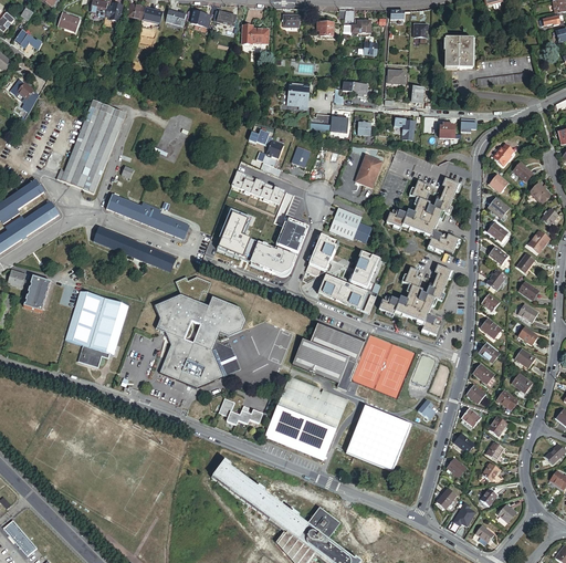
[(104,14),(107,3),(93,0),(91,10),(96,12),(96,14),(98,14),(103,16),(104,14)]
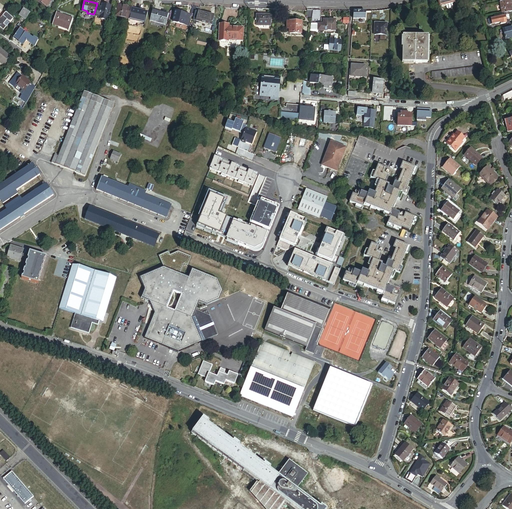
[(503,12),(511,9),(511,7),(511,8),(511,4),(511,3),(511,1),(511,0),(510,1),(510,0),(500,0),(503,12)]
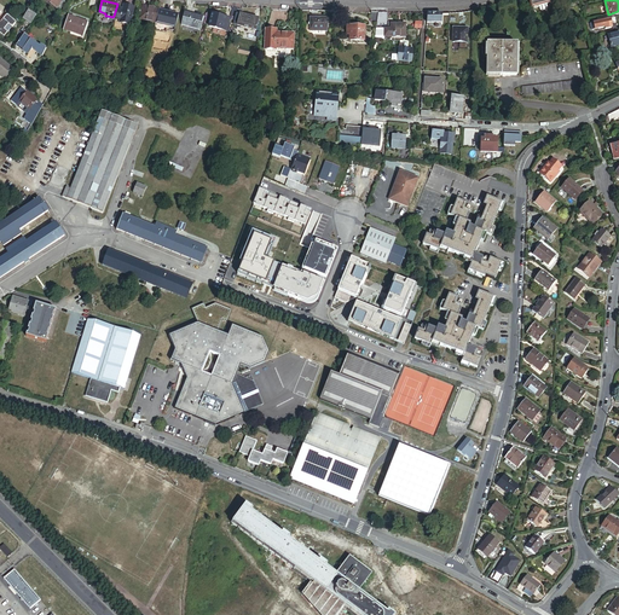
[(129,22),(133,5),(123,3),(122,5),(117,3),(117,4),(114,16),(120,17),(120,18),(129,22)]
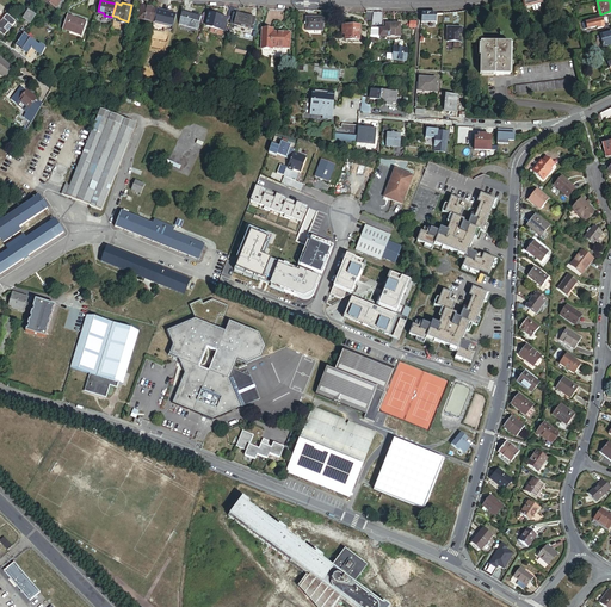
[(139,14),(154,18),(156,7),(141,2),(139,14)]
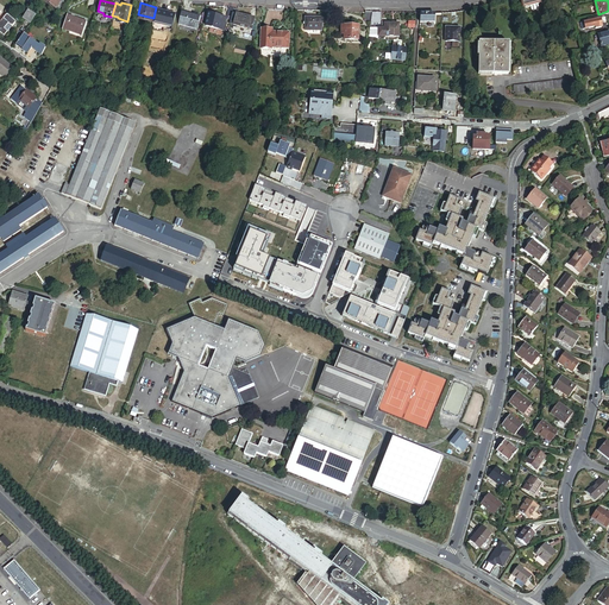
[(251,26),(253,16),(234,11),(237,6),(233,5),(231,14),(233,16),(232,21),(251,26)]
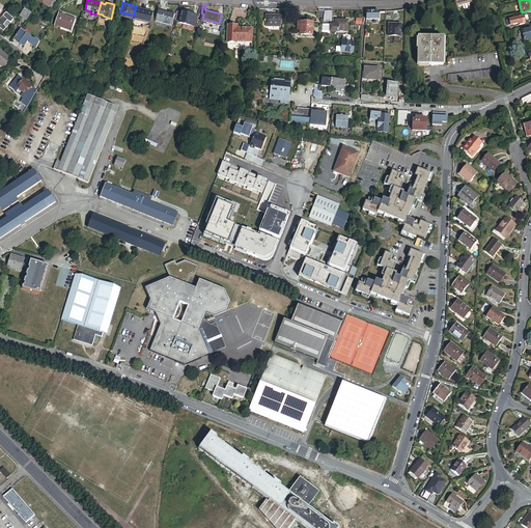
[(134,16),(150,20),(152,10),(136,6),(134,16)]
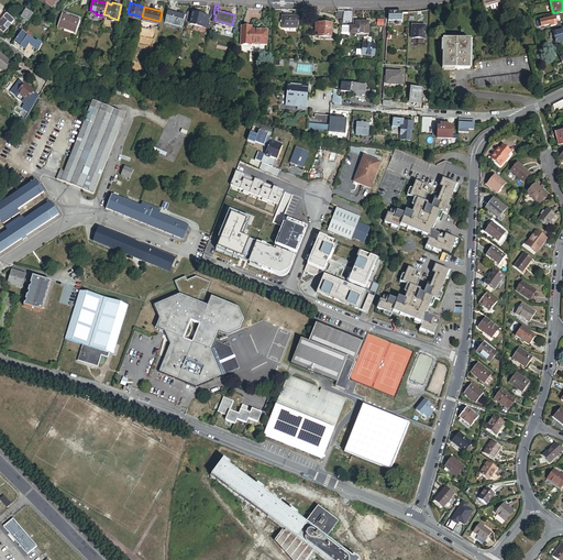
[(33,12),(26,9),(22,15),(29,20),(33,12)]
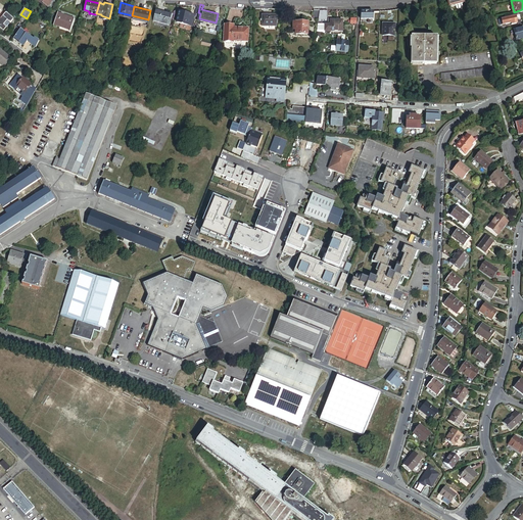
[(153,17),(168,21),(171,11),(155,8),(153,17)]
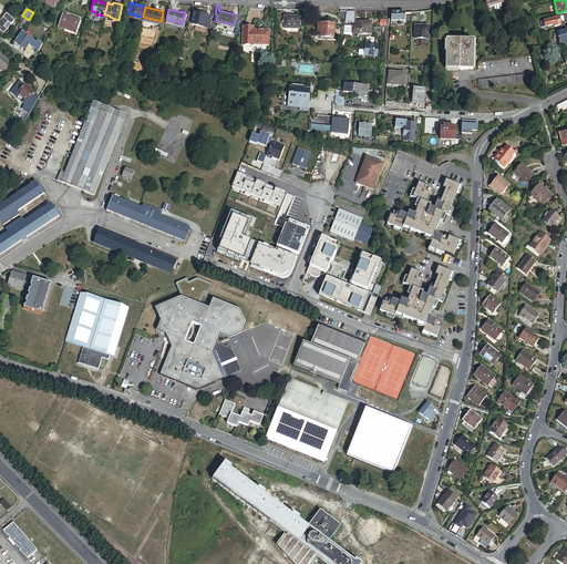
[(191,20),(206,24),(208,14),(193,10),(191,20)]
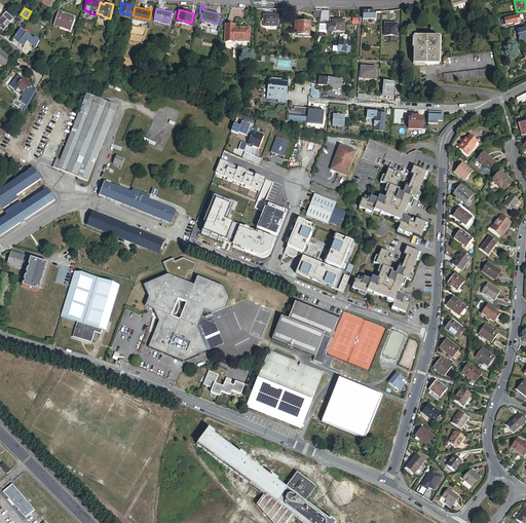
[(0,25),(4,29),(14,17),(6,11),(0,17),(0,25)]
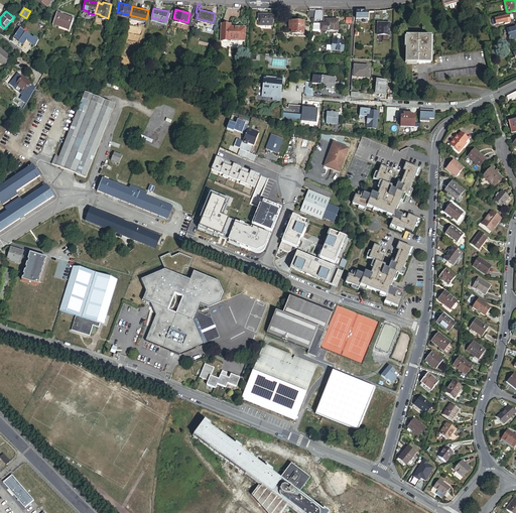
[(258,21),(272,22),(272,12),(258,11),(258,21)]
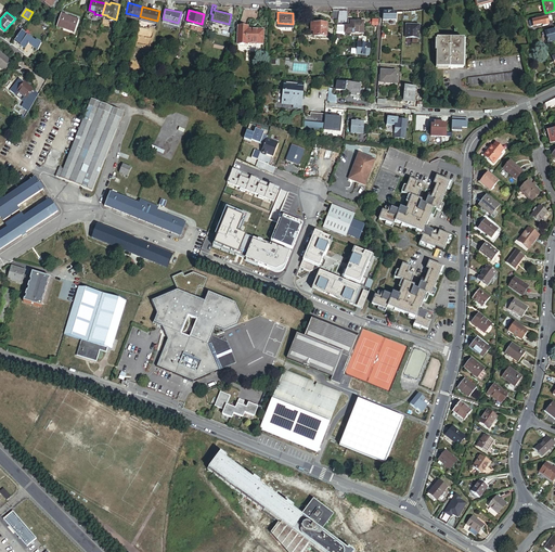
[(344,33),(345,30),(338,30),(338,23),(345,24),(347,24),(347,17),(337,16),(337,17),(335,31),(344,33)]
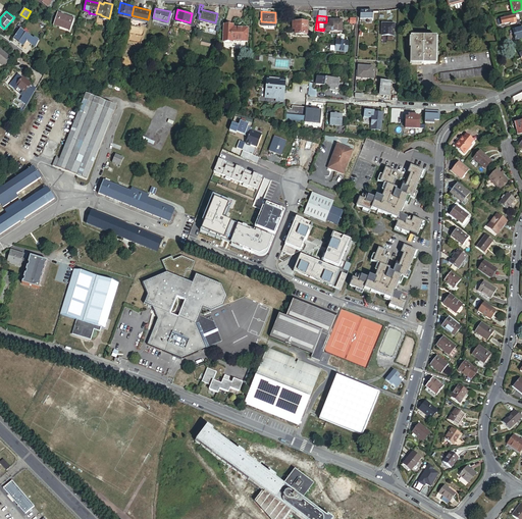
[(54,30),(69,34),(72,21),(57,17),(54,30)]
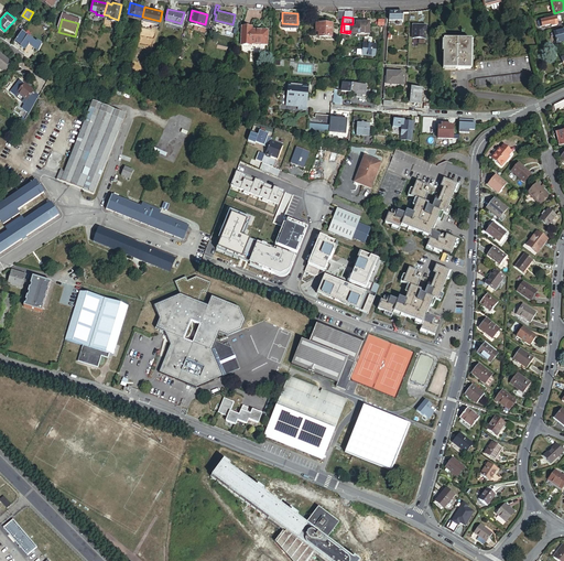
[(369,31),(369,20),(356,20),(356,24),(353,24),(350,24),(344,23),(344,31),(350,31),(369,31)]
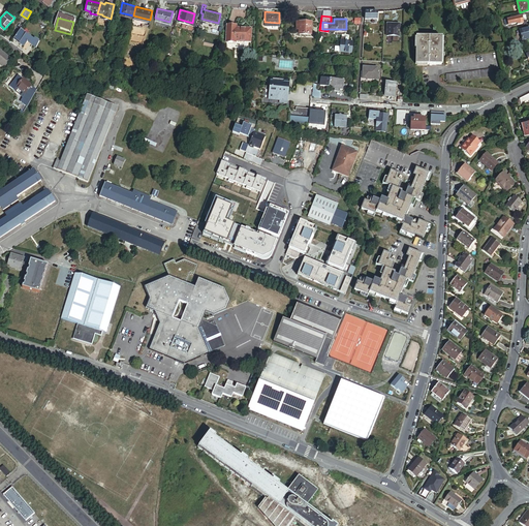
[(298,32),(310,32),(311,21),(296,20),(294,27),(298,27),(298,32)]
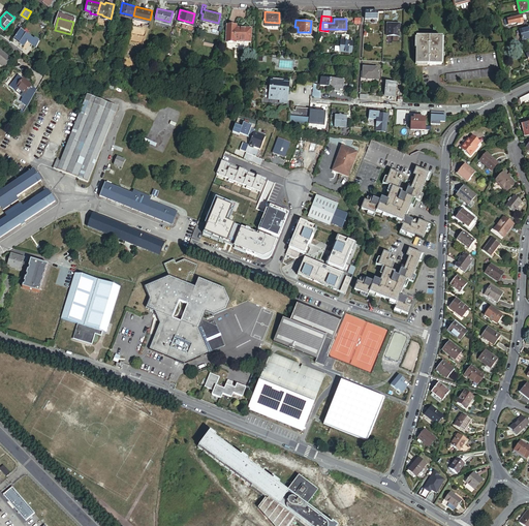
[(234,36),(248,37),(249,24),(235,24),(235,21),(226,21),(225,38),(234,38),(234,36)]
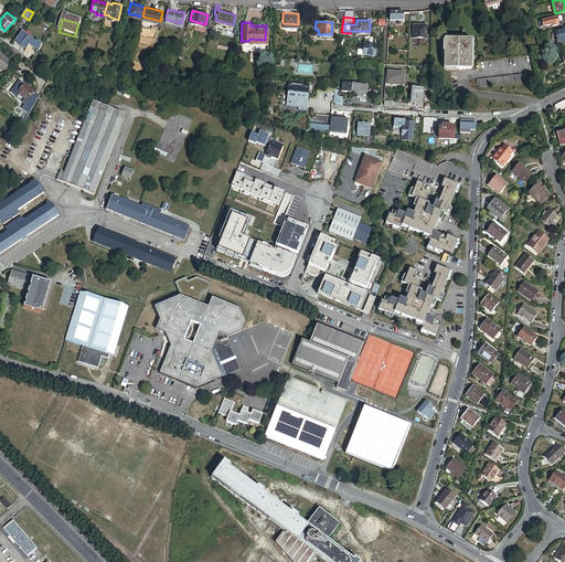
[(413,36),(426,36),(426,23),(414,23),(413,36)]
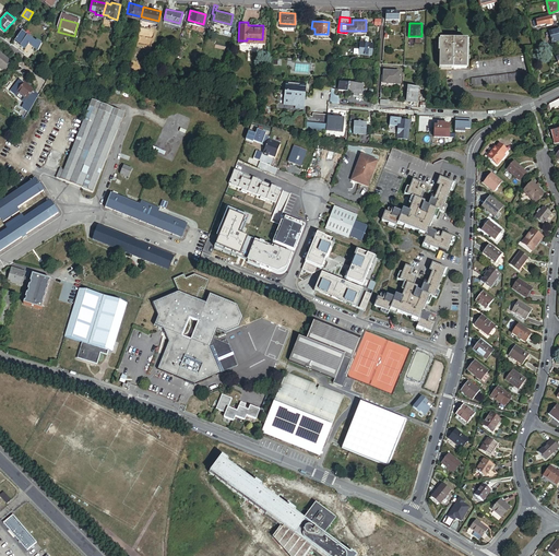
[(25,46),(28,40),(32,34),(23,27),(15,38),(25,46)]
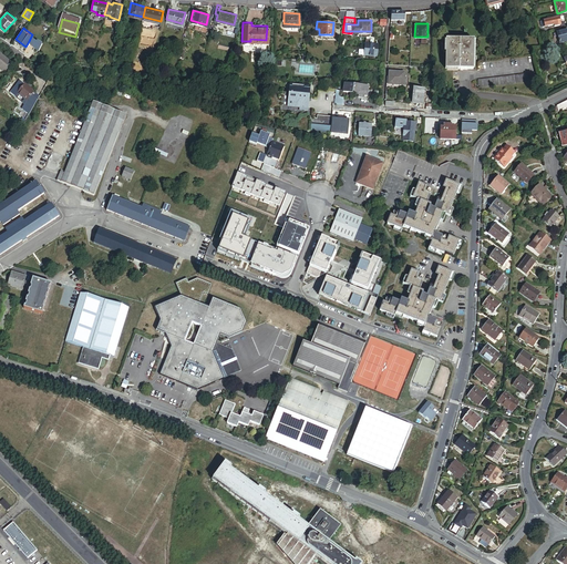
[(566,28),(557,31),(559,42),(566,40),(566,28)]
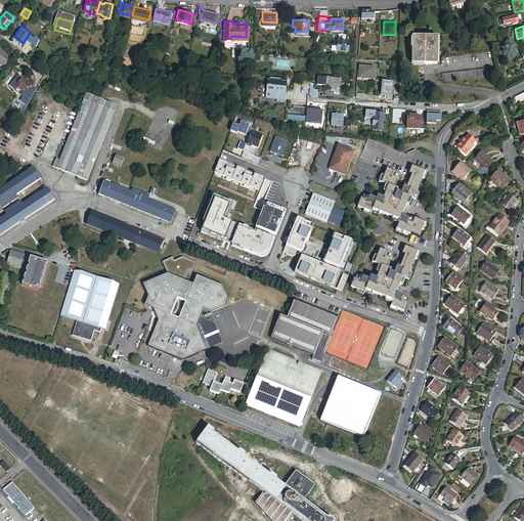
[(34,35),(30,32),(27,38),(29,37),(36,43),(39,37),(35,34),(34,35)]
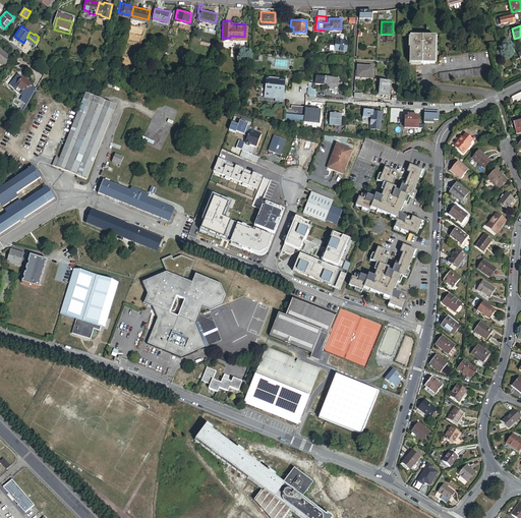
[(409,61),(435,62),(436,37),(410,36),(409,61)]
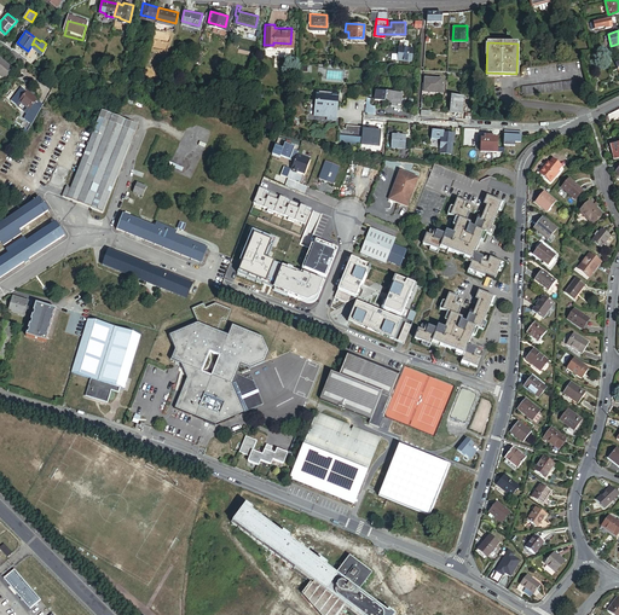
[(391,57),(411,59),(412,47),(398,46),(398,52),(392,52),(391,57)]
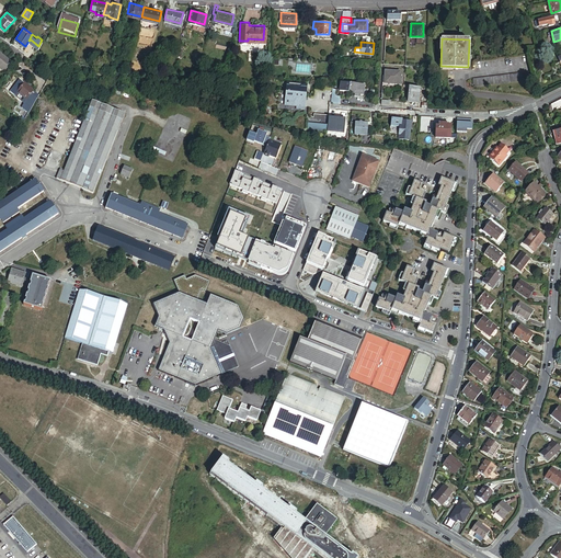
[(12,61),(0,50),(0,67),(4,71),(12,61)]
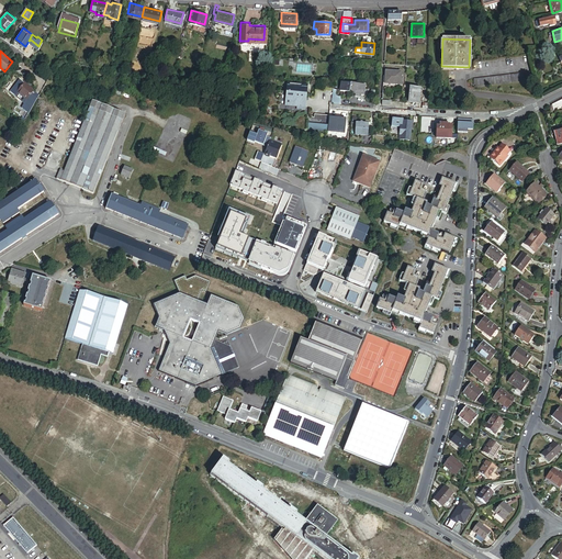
[(385,81),(400,82),(401,70),(386,69),(385,81)]
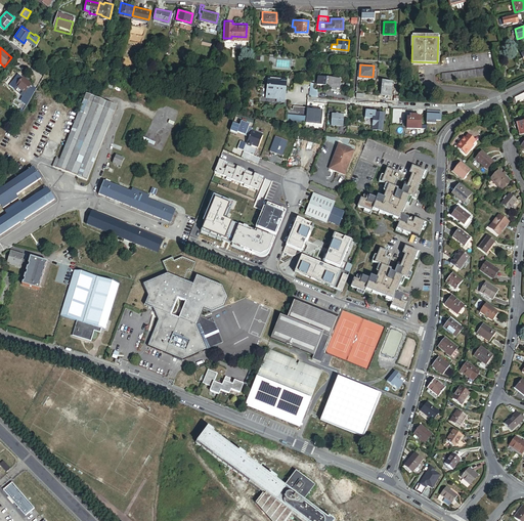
[(442,80),(494,74),(493,67),(441,73),(442,80)]
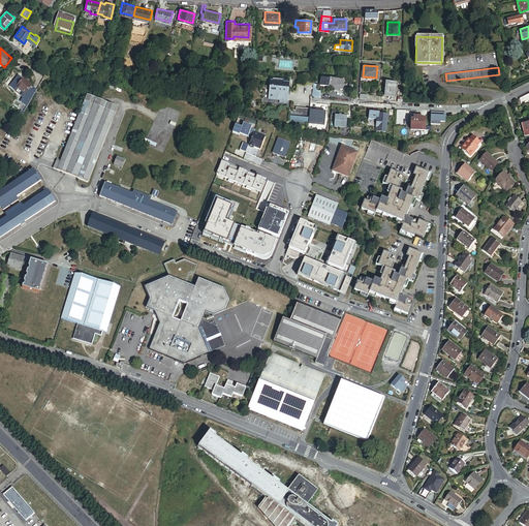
[(340,86),(342,86),(343,75),(335,74),(335,78),(330,76),(329,85),(335,86),(335,88),(340,89),(340,86)]
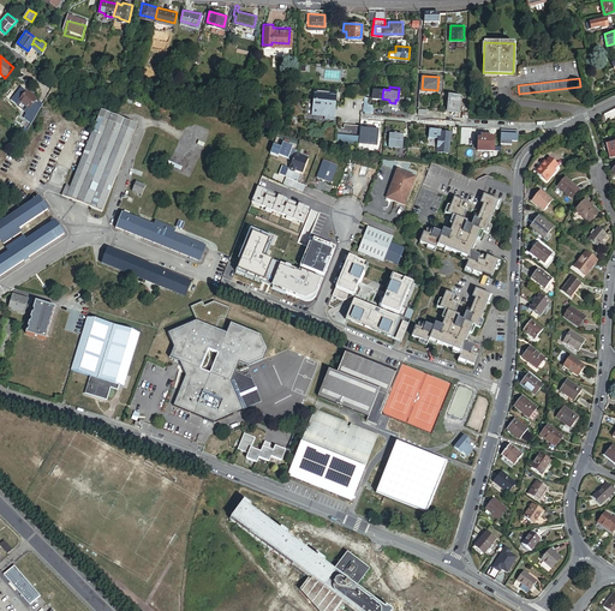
[(382,99),(383,89),(372,88),(371,97),(382,99)]
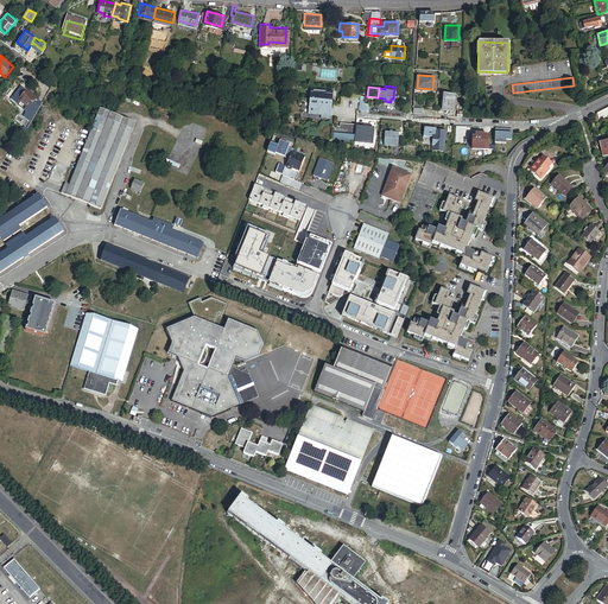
[(17,101),(27,109),(35,100),(25,91),(17,101)]
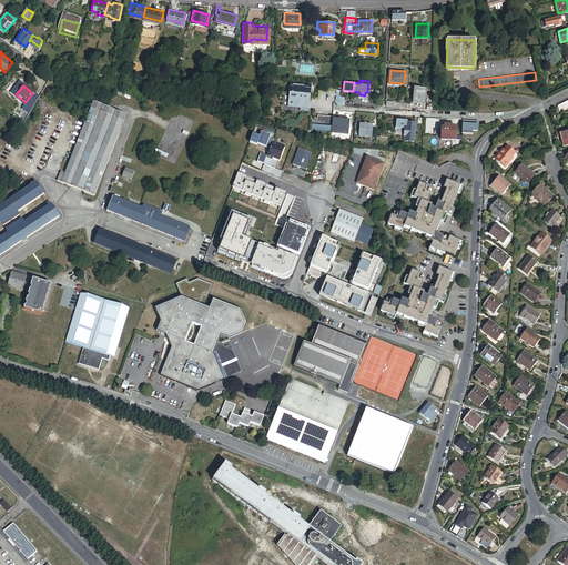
[(288,103),(308,106),(311,88),(291,86),(288,103)]
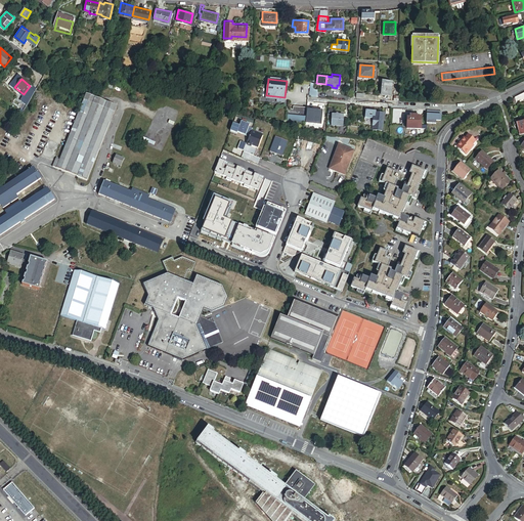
[(381,93),(391,94),(393,80),(383,79),(383,84),(381,84),(380,90),(382,90),(381,93)]
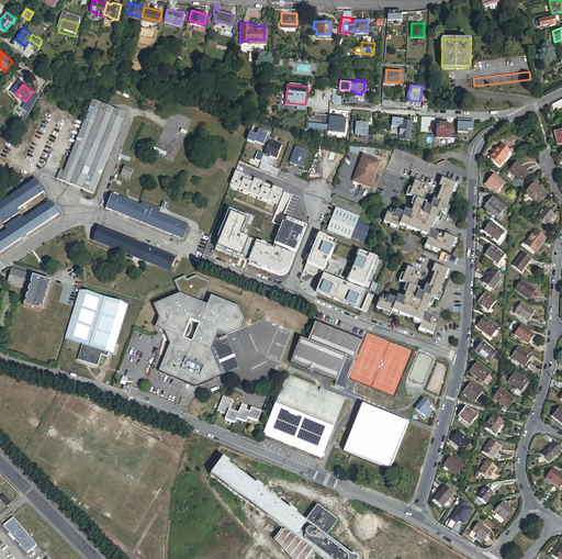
[(111,97),(120,100),(123,89),(115,86),(113,91),(111,97)]
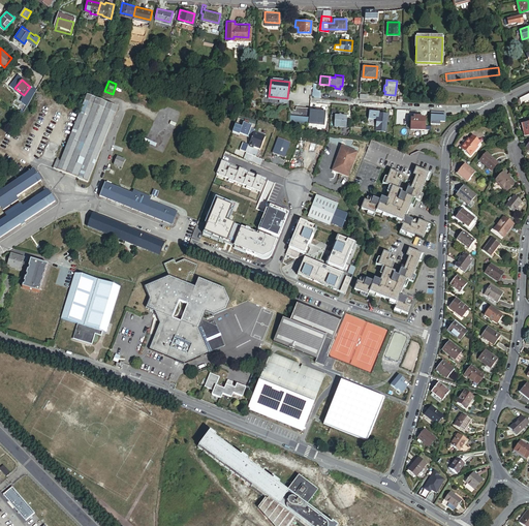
[(316,88),(316,83),(313,83),(311,94),(319,95),(320,90),(316,89),(316,88)]
